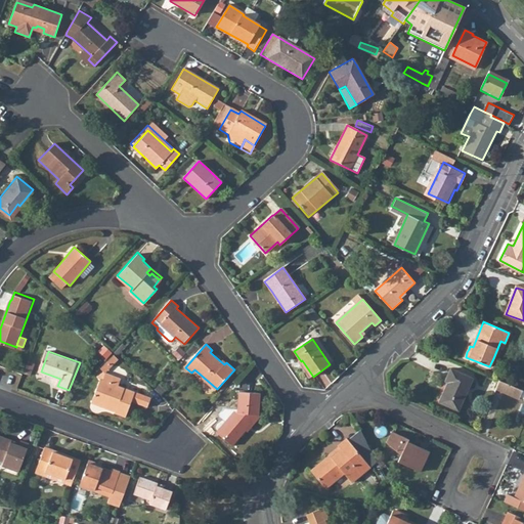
[(116,352),(107,360),(114,365),(121,357),(116,352)]
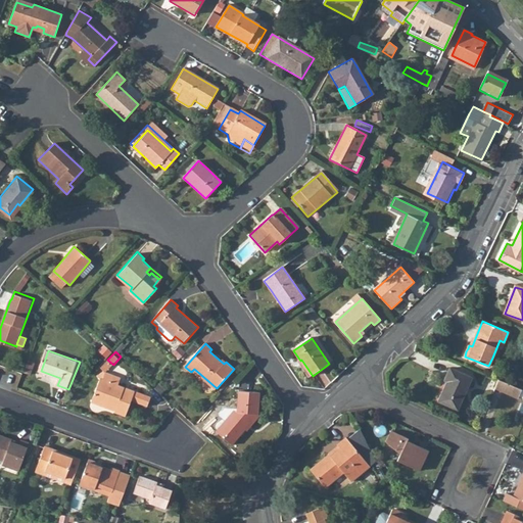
[(107,360),(100,369),(106,374),(113,365),(107,360)]
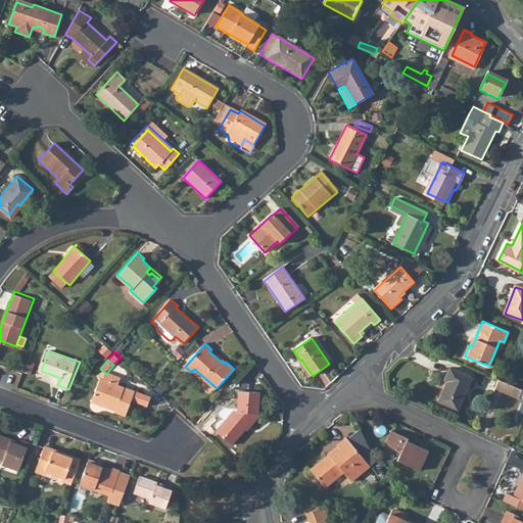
[(448,381),(439,400),(458,409),(462,401),(472,378),(452,368),(445,380),(448,381)]
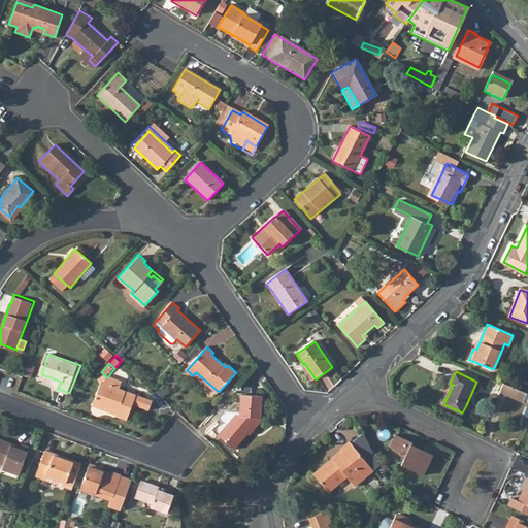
[(121,390),(114,388),(117,381),(107,377),(105,384),(103,384),(94,407),(119,416),(118,418),(128,422),(134,404),(150,409),(153,400),(121,390)]
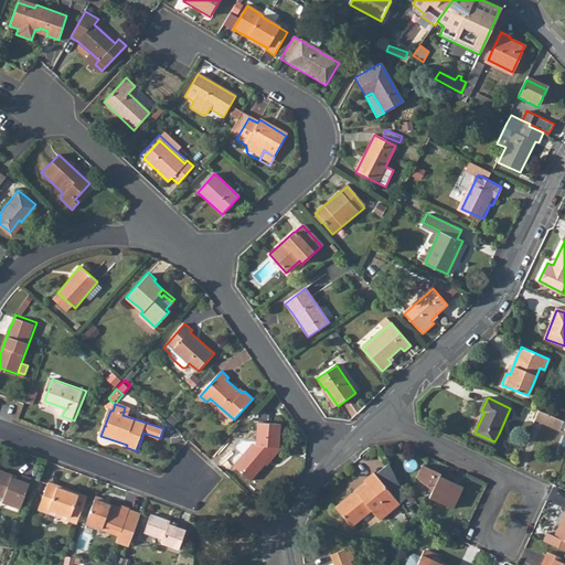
[(125,407),(123,415),(129,417),(131,409),(125,407)]
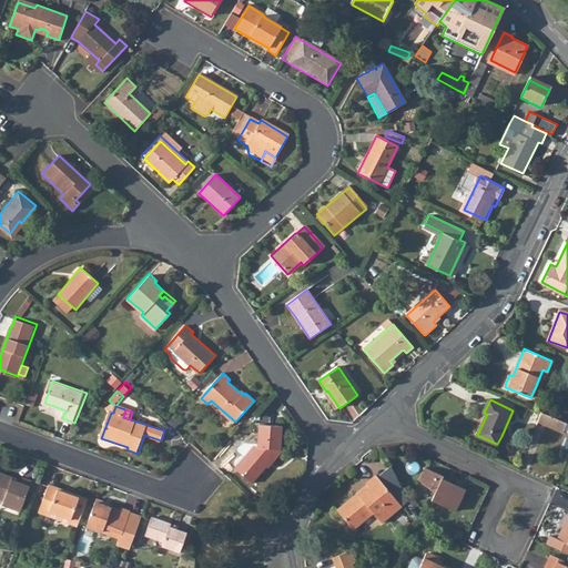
[(543,412),(538,422),(563,433),(567,423),(543,412)]
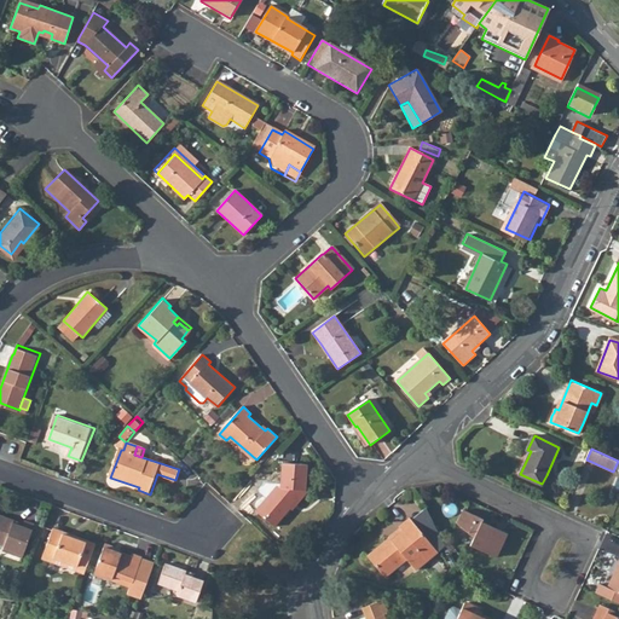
[(282,489),(261,514),(277,526),(283,519),(291,507),(298,499),(301,502),(310,491),(307,489),(310,464),(284,462),(282,489)]
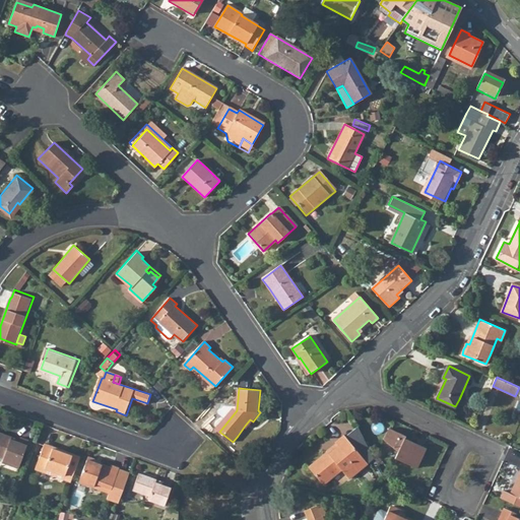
[(216,429),(219,432),(237,410),(234,407),(216,429)]
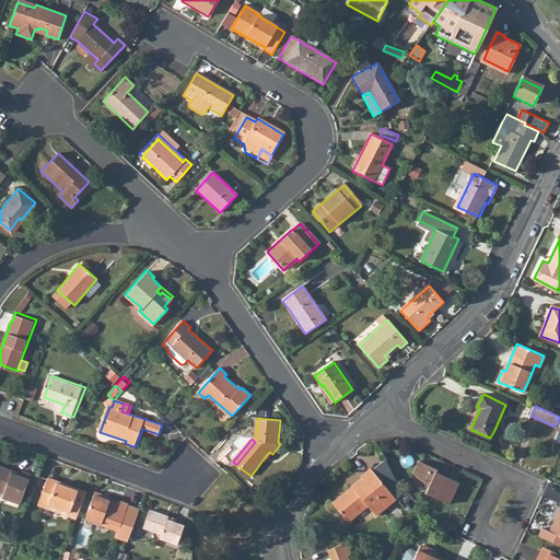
[(372,468),(393,494),(395,498),(401,492),(385,458),(372,468)]
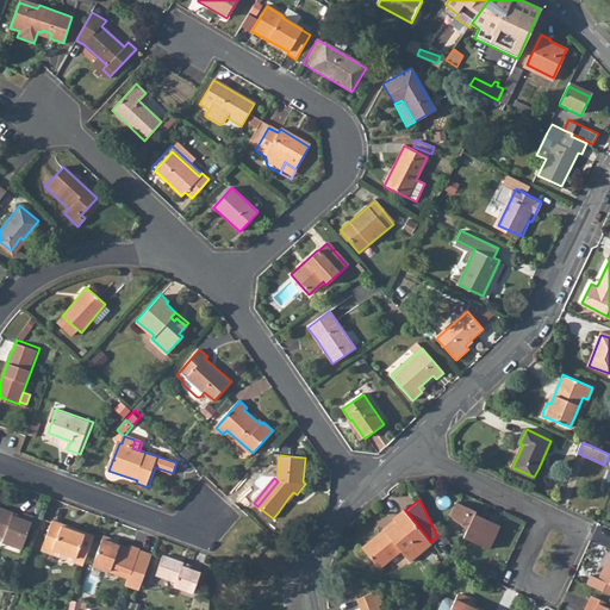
[(456,502),(449,515),(466,528),(462,536),(486,547),(497,524),(474,514),(475,510),(462,504),(456,502)]
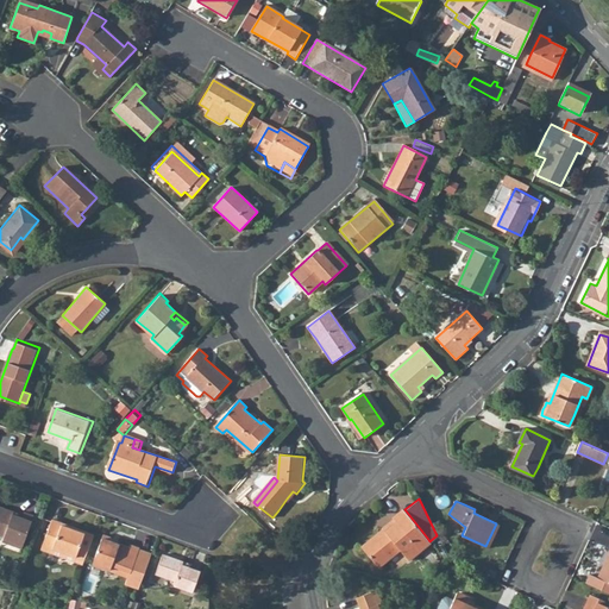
[(12,512),(0,507),(0,537),(2,538),(1,541),(20,548),(33,516),(23,513),(22,518),(12,515),(12,512)]
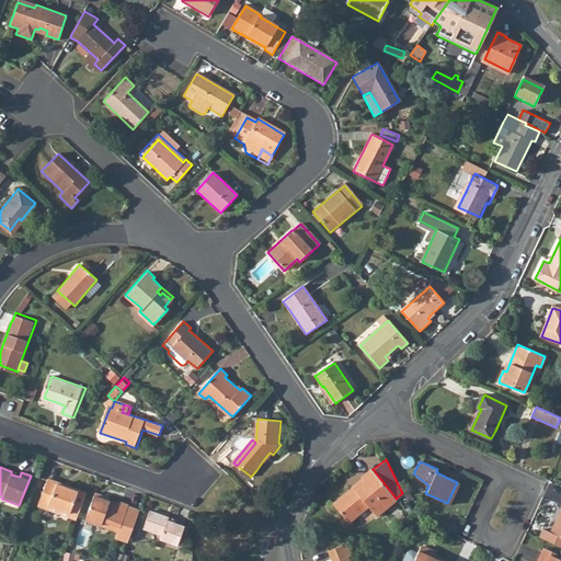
[(355,485),(353,484),(333,499),(347,519),(367,504),(375,514),(386,505),(384,502),(393,495),(373,469),(371,467),(362,473),(363,474),(365,478),(355,485)]
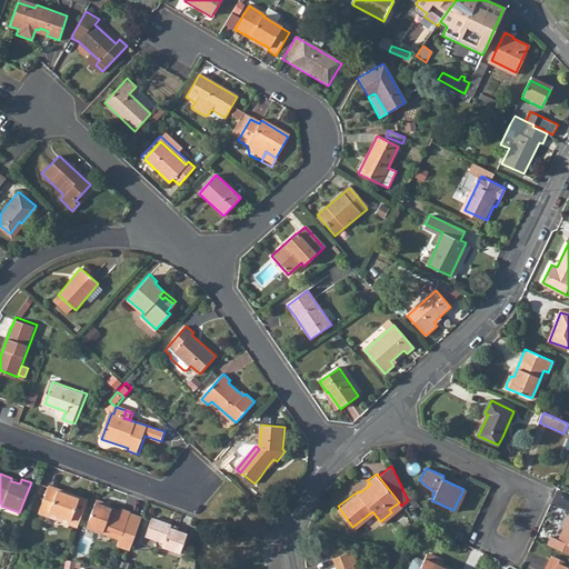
[(368,481),(357,489),(358,491),(360,492),(370,485),(368,481)]
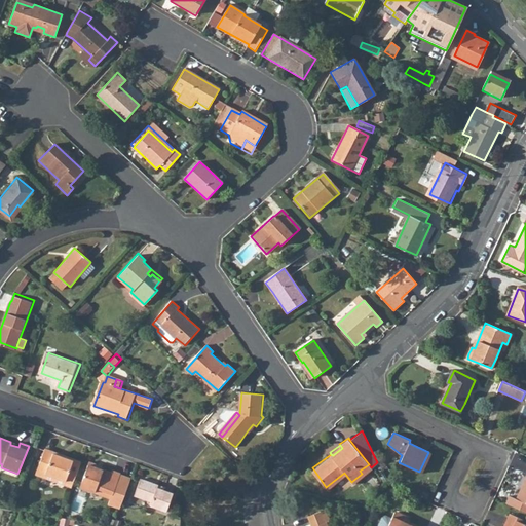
[(53,451),(44,448),(35,474),(43,477),(45,473),(65,480),(63,484),(71,487),(80,461),(63,455),(62,457),(52,453),(53,451)]
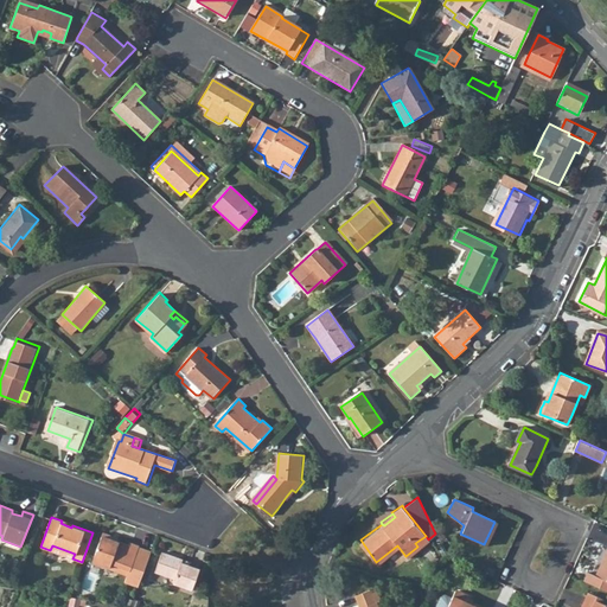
[(102,534),(91,562),(128,574),(131,568),(132,567),(139,547),(128,543),(127,545),(112,541),(113,537),(102,534)]
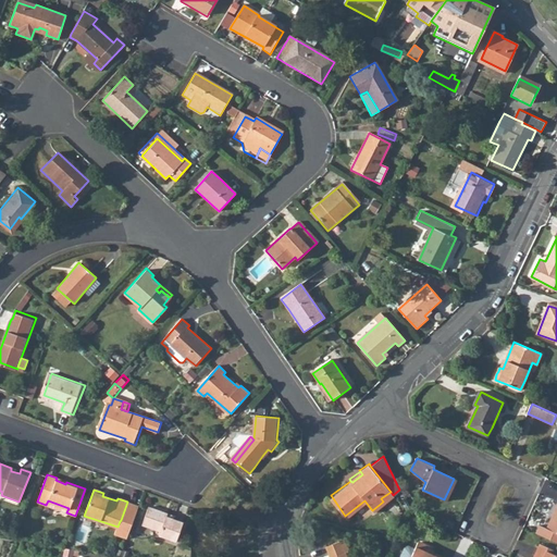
[(391,492),(381,498),(383,502),(393,495),(391,492)]
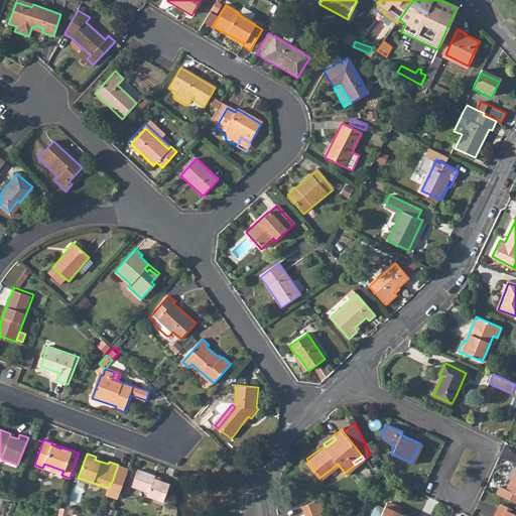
[(44,464),(42,468),(61,475),(63,471),(44,464)]
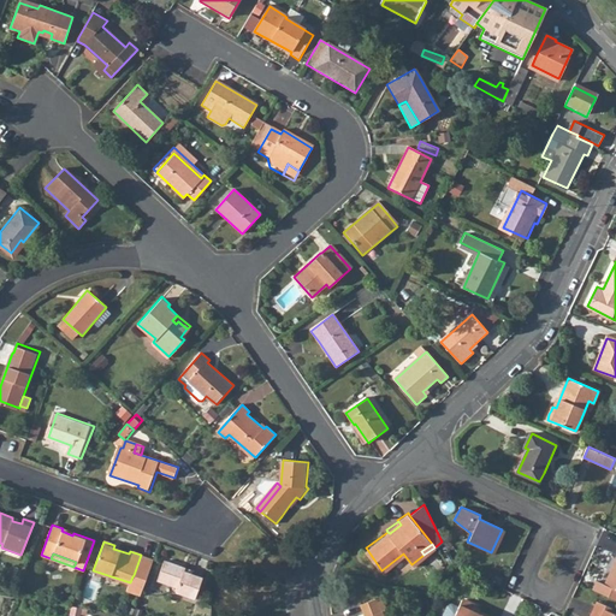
[(615,555),(603,582),(615,588),(615,555)]
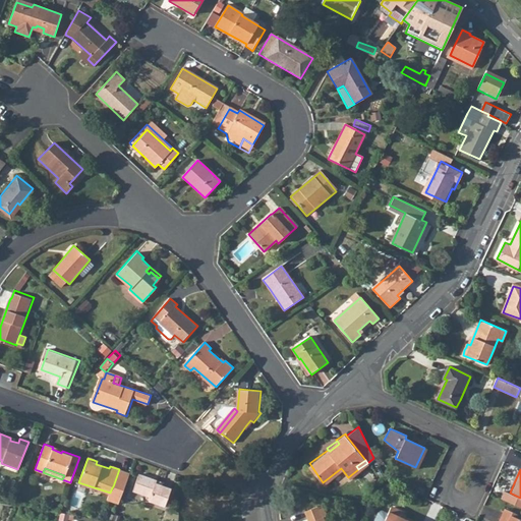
[(133,486),(132,490),(150,497),(149,501),(165,506),(171,488),(162,485),(163,482),(138,474),(134,485),(133,486)]
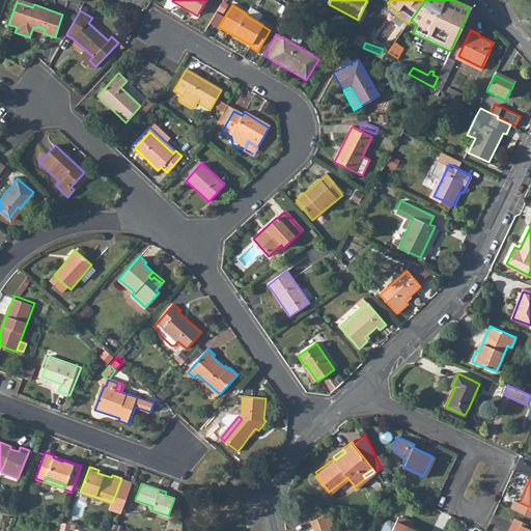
[(310,516),(312,524),(326,519),(324,511),(310,516)]
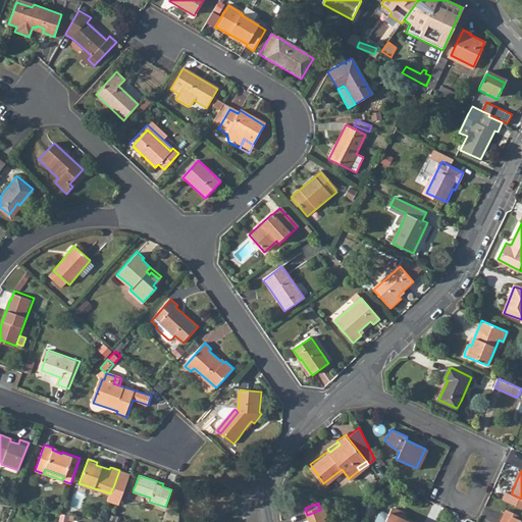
[(400,511),(389,506),(386,512),(380,509),(377,510),(373,518),(374,521),(375,521),(418,521),(405,515),(404,517),(398,515),(399,513),(400,511)]
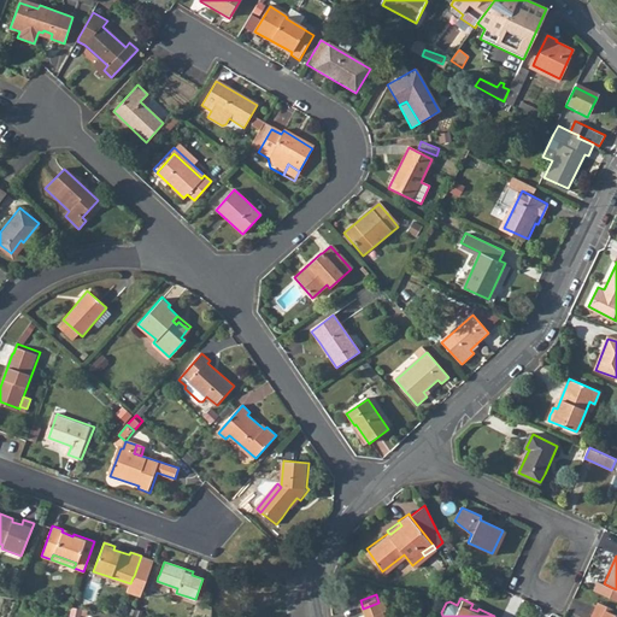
[(611,606),(597,599),(587,616),(616,616),(616,613),(610,610),(611,606)]
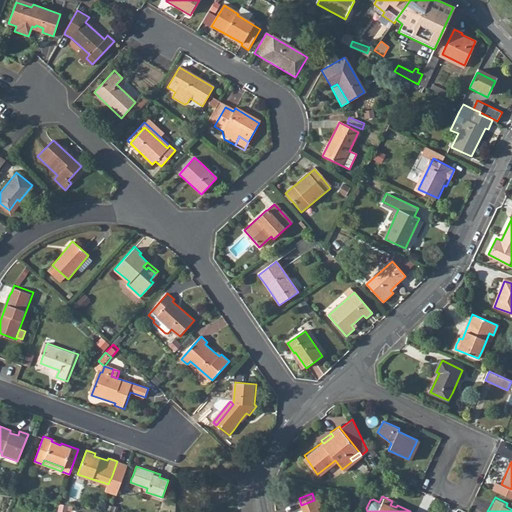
[(301,505),(296,507),(297,511),(317,504),(316,499),(314,500),(301,505)]
